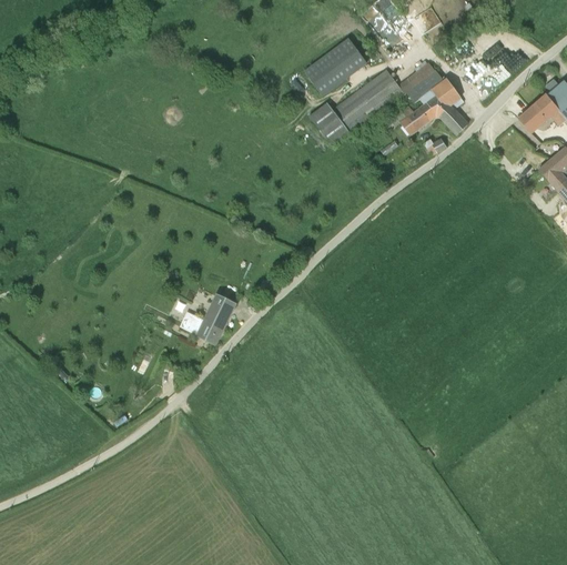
[(347,38),(303,70),(322,96),(366,62),(364,61),(347,38)]
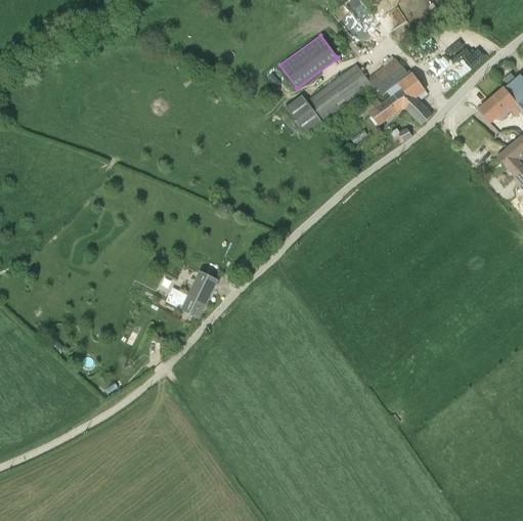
[(415,98),(425,90),(410,71),(407,73),(394,57),(393,57),(391,54),(381,62),(383,64),(365,77),(355,62),(305,99),(301,93),(284,105),(305,134),(372,85),(373,86),(374,85),(380,93),(384,90),(389,96),(392,93),(401,106),(403,107),(421,124),(430,115),(418,101),(415,98)]
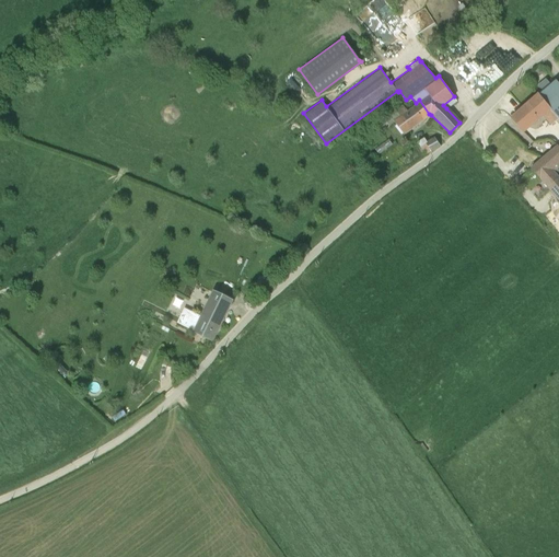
[(516,112),(527,126),(540,114),(549,124),(557,117),(558,119),(558,84),(554,79),(549,83),(545,78),(536,84),(542,90),(516,112)]
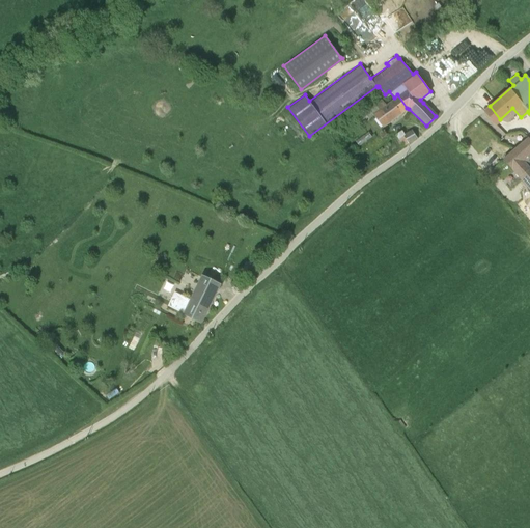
[(420,100),(423,103),(433,94),(430,91),(420,100)]
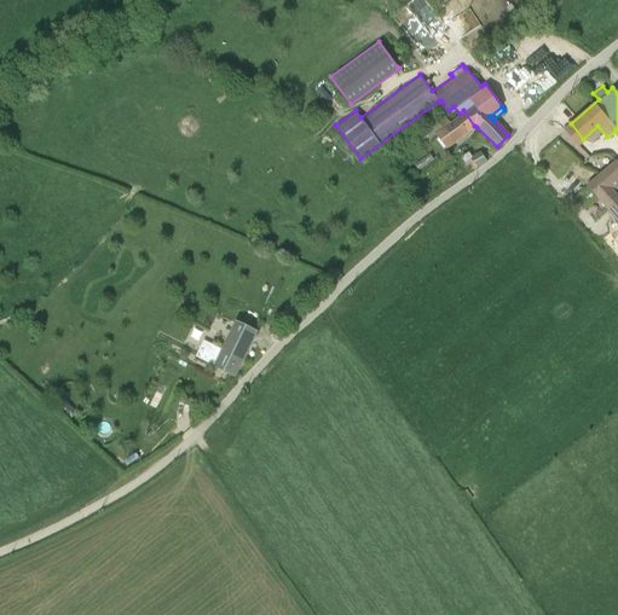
[(434,133),(450,121),(442,110),(433,115),(434,116),(426,122),(429,126),(425,129),(421,127),(413,133),(421,144),(431,137),(429,137),(434,133)]
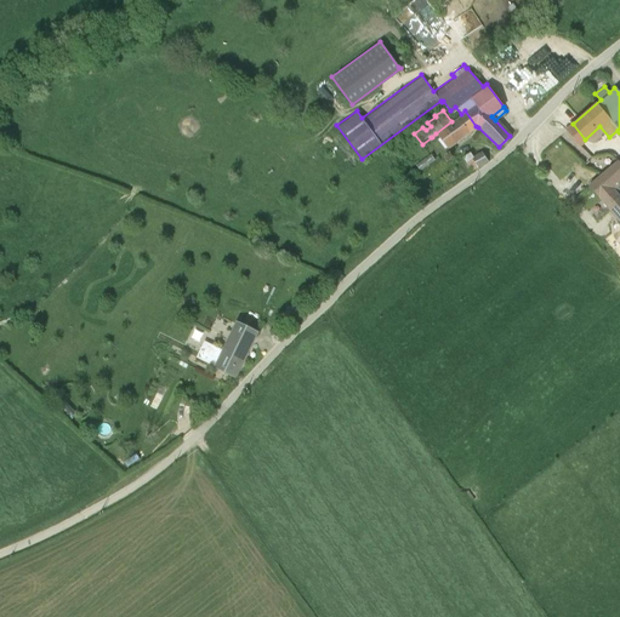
[(465,110),(461,114),(451,121),(436,133),(448,148),(476,126),(465,110)]
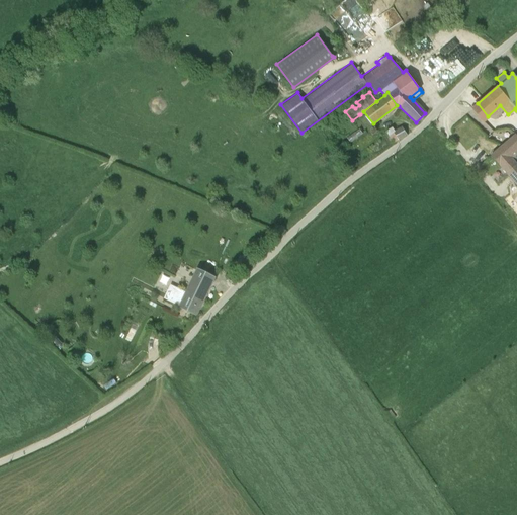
[(392,125),(385,130),(393,142),(406,133),(401,125),(394,129),(392,125)]
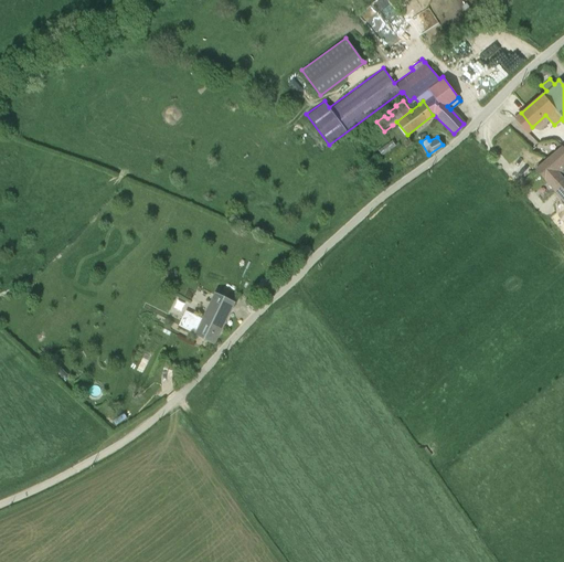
[(391,138),(378,148),(381,154),(395,144),(391,138)]
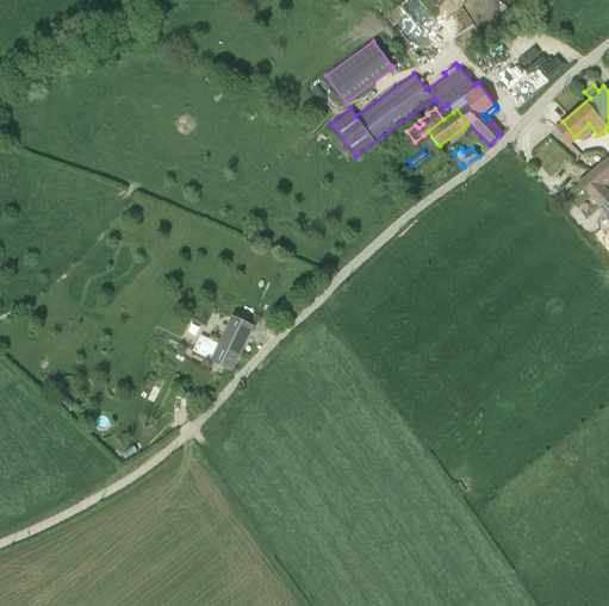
[(608,160),(607,157),(578,182),(608,218),(608,186),(607,182),(608,180),(608,160)]
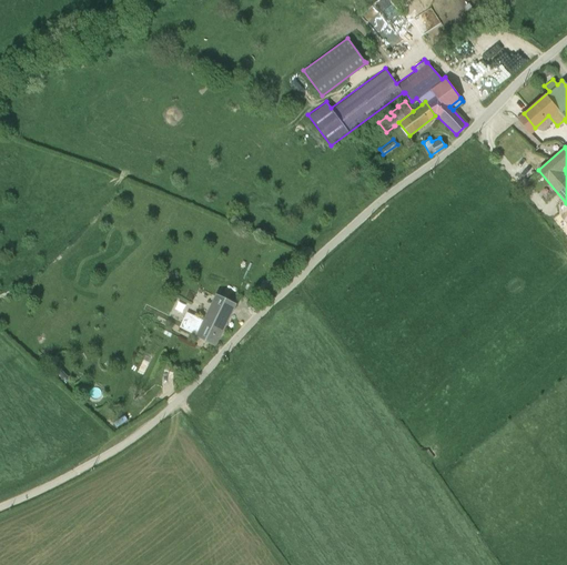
[(186,311),(179,326),(195,334),(215,344),(235,304),(215,294),(203,319),(186,311)]
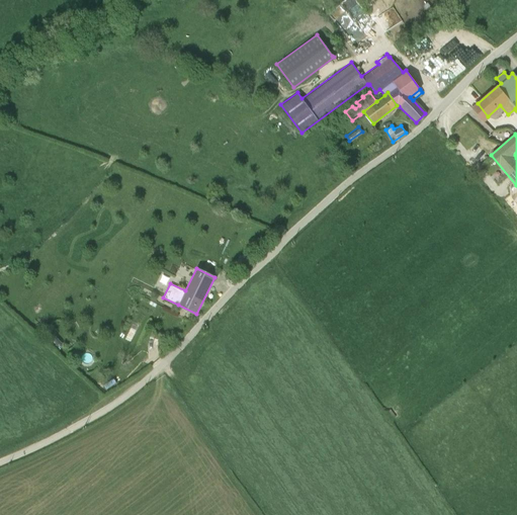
[(167,279),(171,272),(165,269),(161,277),(167,279)]
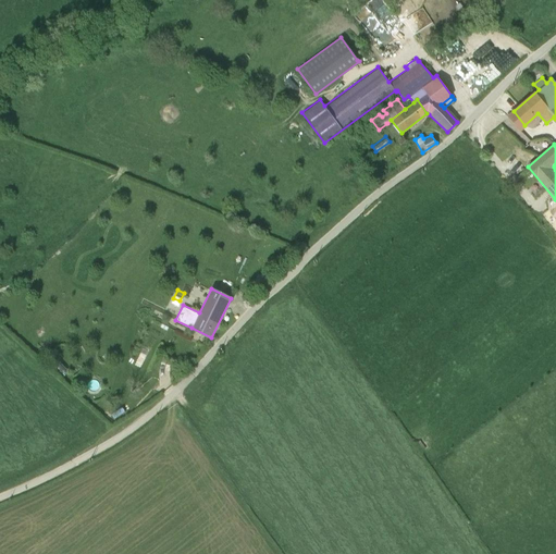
[(418,438),(414,441),(420,450),(424,446),(418,438)]
